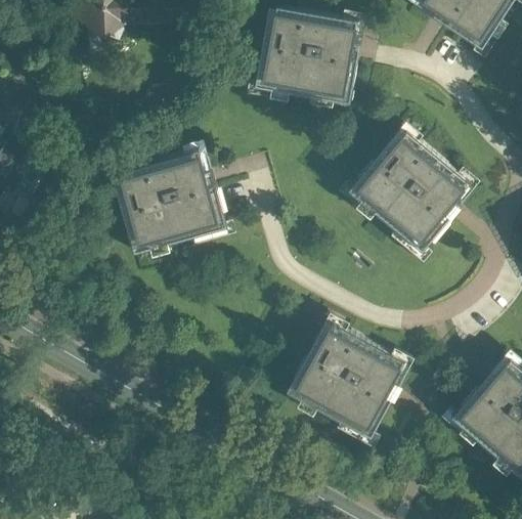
[(73,0),(75,24),(75,30),(182,26),(182,20),(181,0),(73,0)]
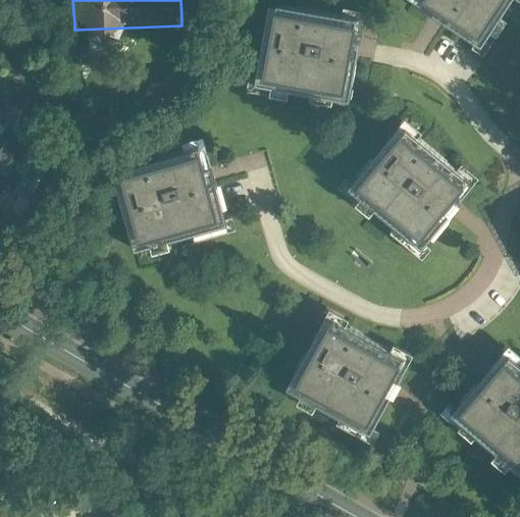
[(234,67),(190,121),(238,161),(203,170),(198,151),(118,172),(124,196),(135,193),(139,207),(121,212),(134,254),(151,250),(166,245),(194,238),(209,234),(226,228),(215,189),(257,177),(352,256),(349,260),(336,325),(330,322),(319,344),(328,348),(321,361),(306,353),(284,392),(301,400),(369,437),(391,400),(377,393),(384,379),(392,383),(403,362),(397,359),(415,326),(421,315),(446,334),(465,351),(495,375),(492,377),(499,382),(488,394),(477,383),(449,417),(496,458),(509,468),(519,478),(519,240),(474,265),(460,253),(519,182),(519,179),(519,112),(519,111),(512,103),(505,97),(519,73),(519,0),(414,0),(412,3),(411,5),(372,65),(421,98),(399,132),(403,135),(390,150),(398,157),(387,168),(374,157),(361,173),(298,121),(303,97),(315,99),(331,102),(349,105),(356,62),(342,59),(345,45),(352,46),(356,22),(275,8),(271,32),(281,33),(278,48),(261,45),(254,85),(234,67)]
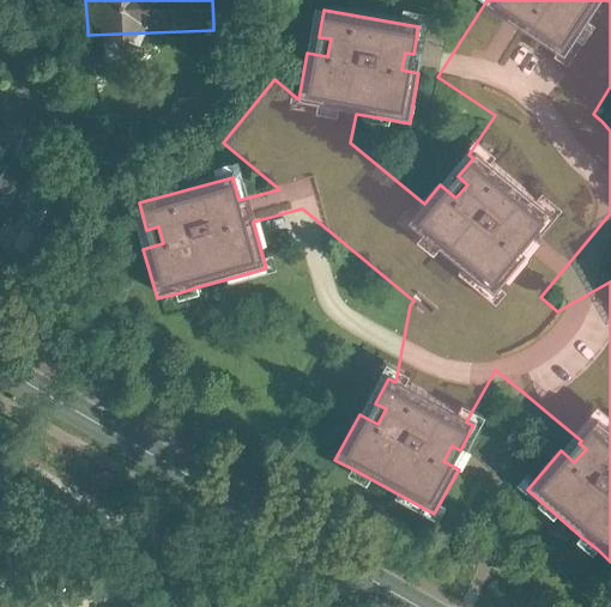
[(0,56),(6,60),(16,43),(0,34),(0,56)]
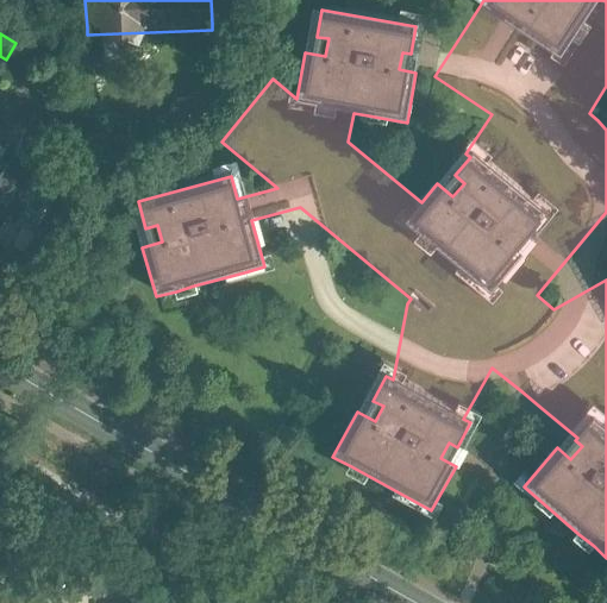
[(0,225),(2,220),(8,224),(18,208),(12,205),(26,181),(0,167),(0,163),(5,155),(0,151),(0,225)]
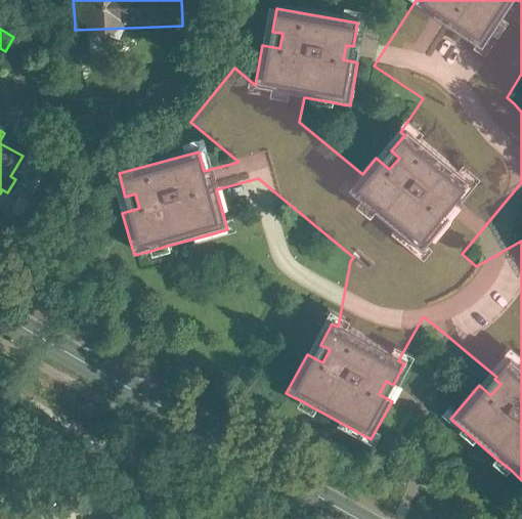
[(10,215),(4,225),(22,234),(27,225),(10,215)]
